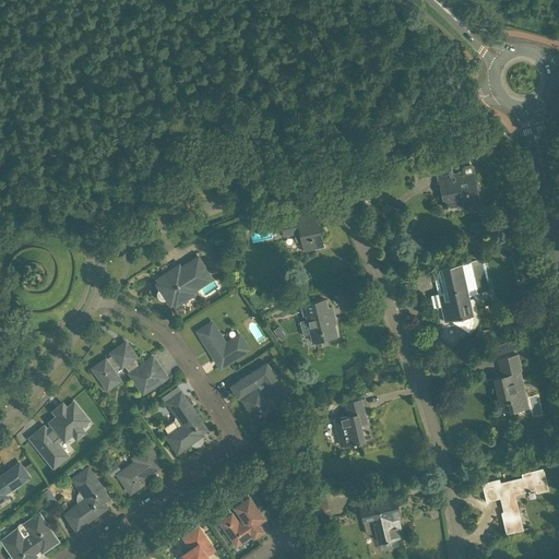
[(450,174),(449,168),(437,170),(443,202),(462,198),(463,204),(479,201),(472,169),(450,174)]
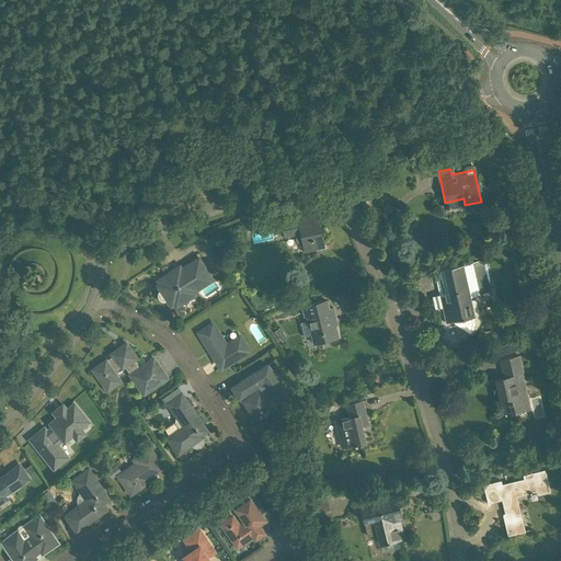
[(274,213),(272,206),(258,210),(260,218),(274,213)]
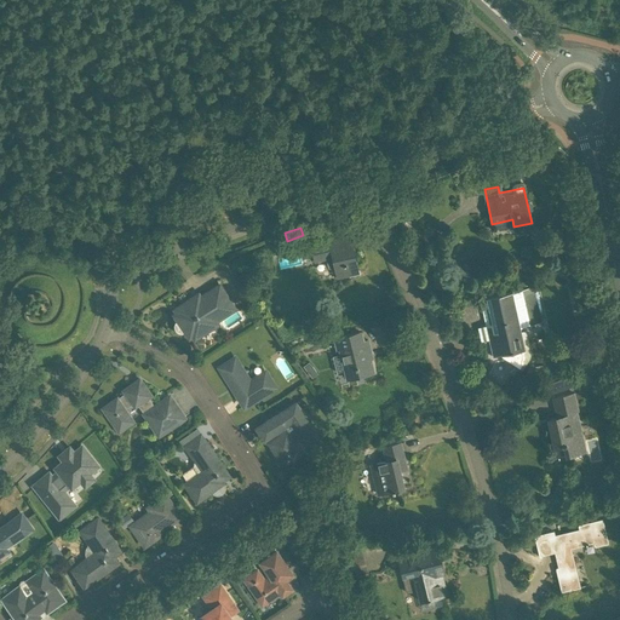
[(359,273),(356,259),(354,259),(348,235),(339,237),(340,239),(310,246),(314,263),(327,259),(328,269),(336,267),(338,277),(359,273)]
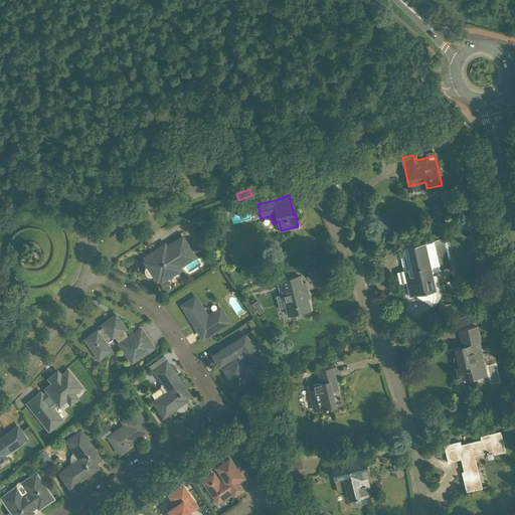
[(144,262),(148,268),(147,268),(147,269),(146,270),(146,271),(146,272),(146,273),(147,274),(148,275),(150,276),(151,276),(152,276),(153,275),(157,281),(160,279),(161,282),(175,273),(173,270),(195,255),(182,236),(159,251),(158,248),(145,258),(147,260),(144,262)]
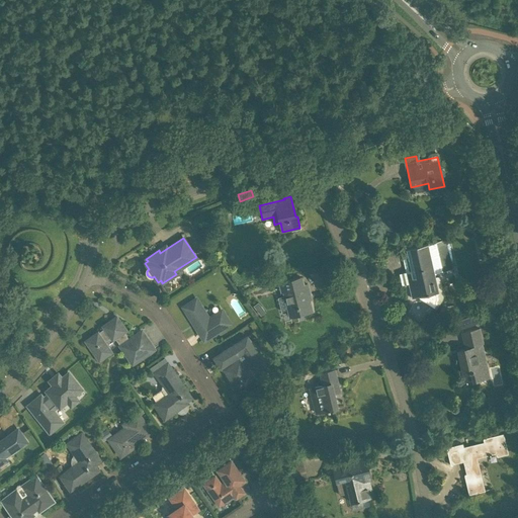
[(440,299),(438,291),(434,273),(452,269),(446,240),(408,249),(413,270),(407,272),(412,294),(425,291),(426,297),(437,305),(440,299)]
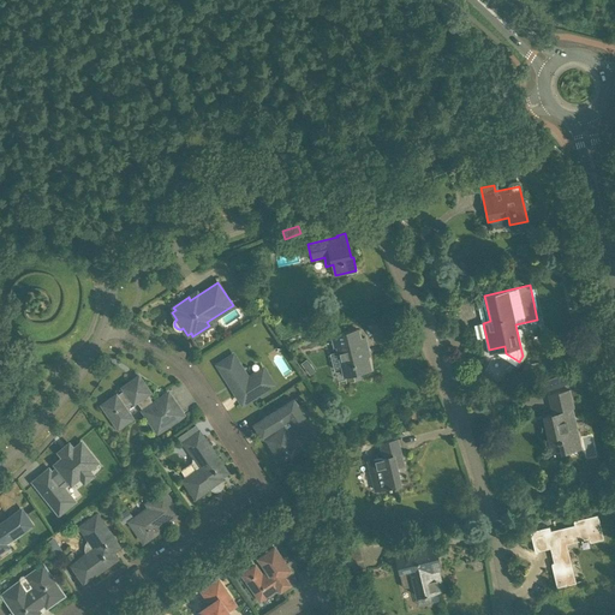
[(258,311),(252,302),(246,306),(252,315),(258,311)]
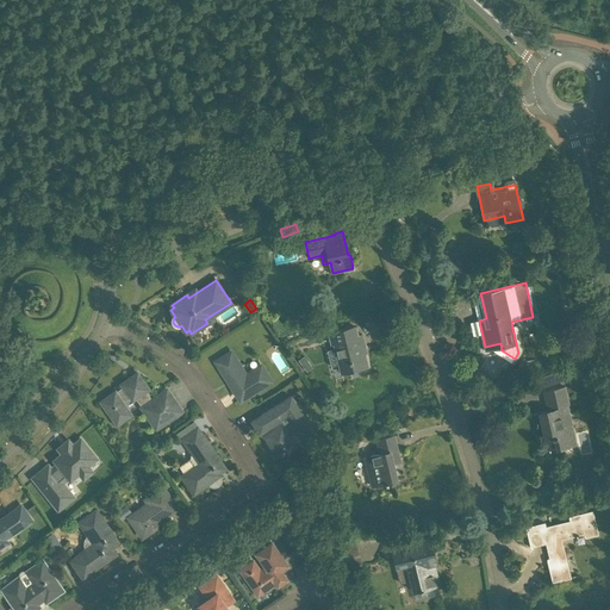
[(360,348),(365,347),(362,335),(358,336),(355,327),(329,332),(331,343),(334,342),(337,356),(328,359),(330,369),(340,367),(341,373),(342,373),(342,371),(350,368),(352,371),(368,366),(363,352),(361,353),(360,348)]
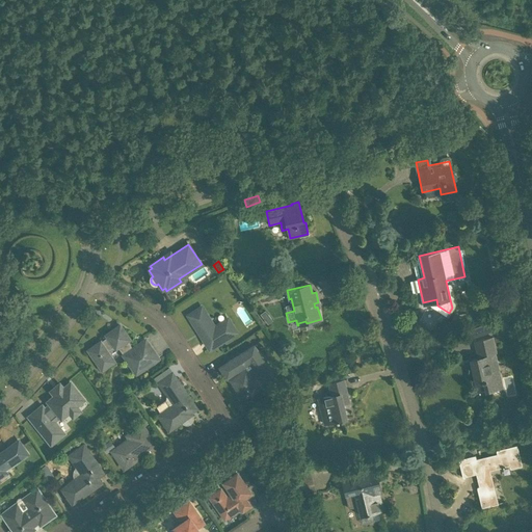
[(277,293),(275,287),(264,290),(266,296),(277,293)]
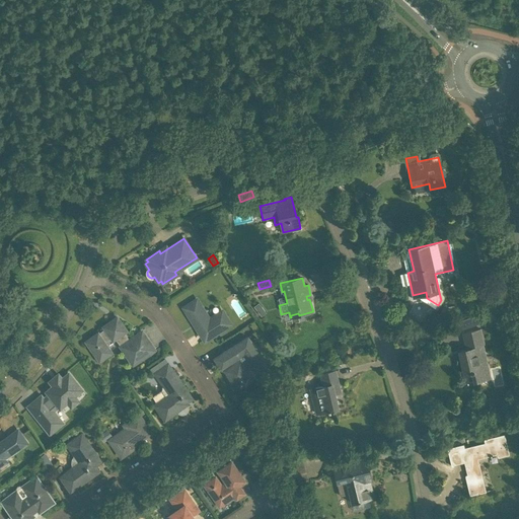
[(183,308),(205,341),(230,323),(222,311),(210,319),(197,299),(183,308)]
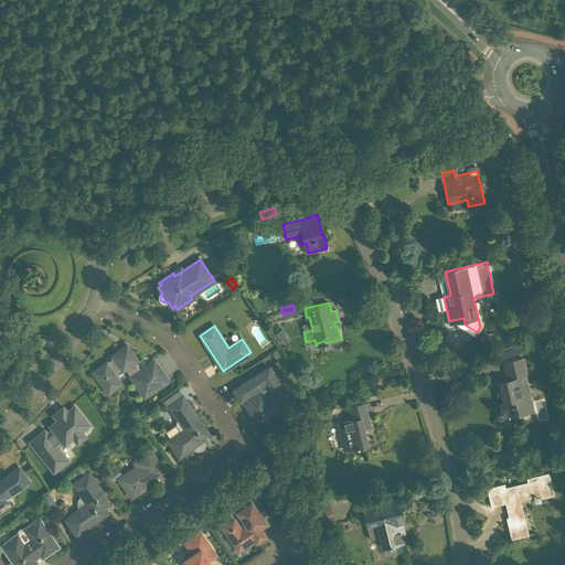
[(283,330),(276,334),(285,345),(290,341),(283,330)]
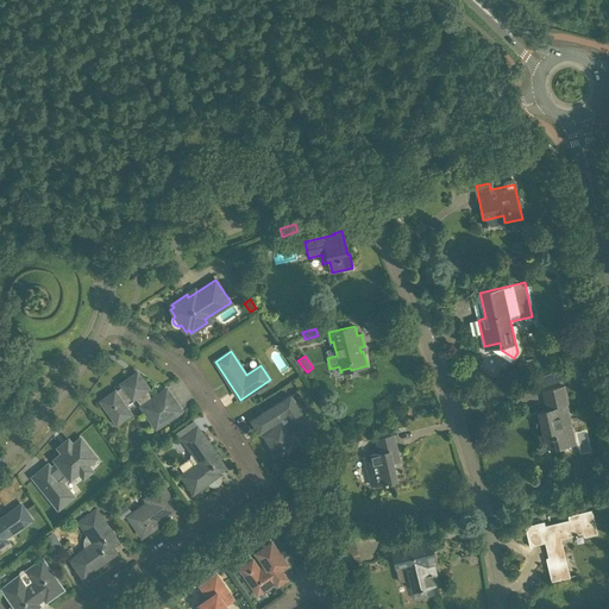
[(575,369),(566,371),(570,381),(577,378),(575,369)]
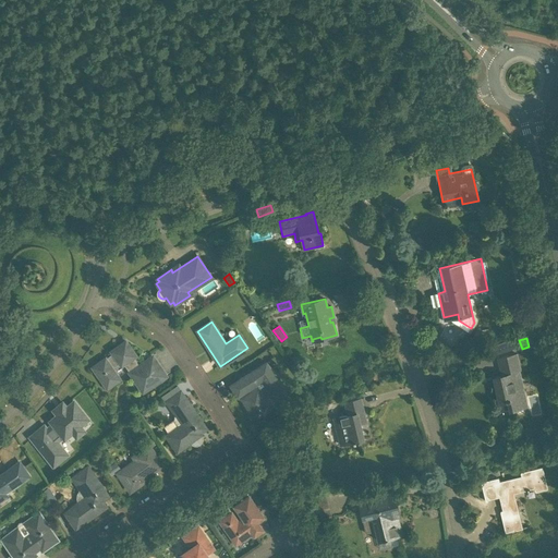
[(98,376),(99,377),(107,388),(119,379),(111,368),(120,363),(121,365),(123,363),(143,391),(166,375),(156,362),(147,368),(143,363),(140,366),(133,356),(135,355),(131,349),(129,350),(128,348),(129,347),(125,341),(111,351),(113,353),(94,367),(93,366),(99,376),(98,376)]
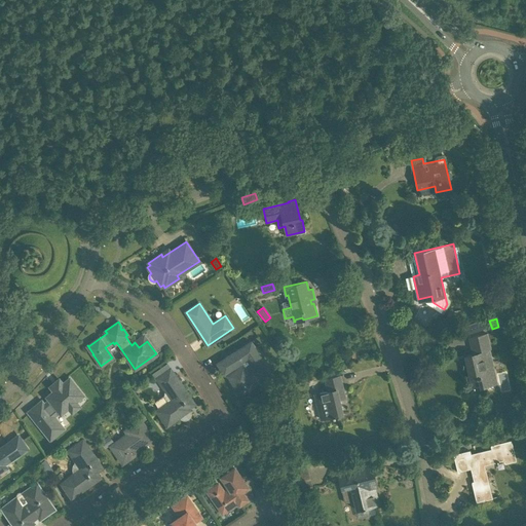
[(479,387),(497,383),(490,349),(491,348),(487,333),(467,337),(472,353),(463,354),(470,380),(471,379),(473,387),(479,385),(479,387)]
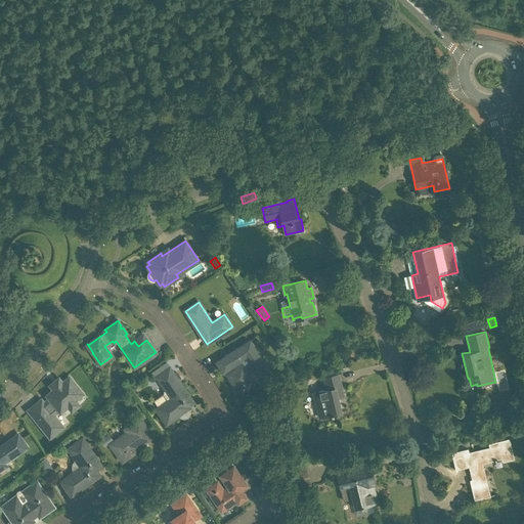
[(236,388),(242,385),(252,379),(249,374),(254,369),(258,375),(267,368),(250,341),(216,362),(217,362),(223,370),(222,372),(223,372),(227,369),(229,373),(227,374),(236,388)]
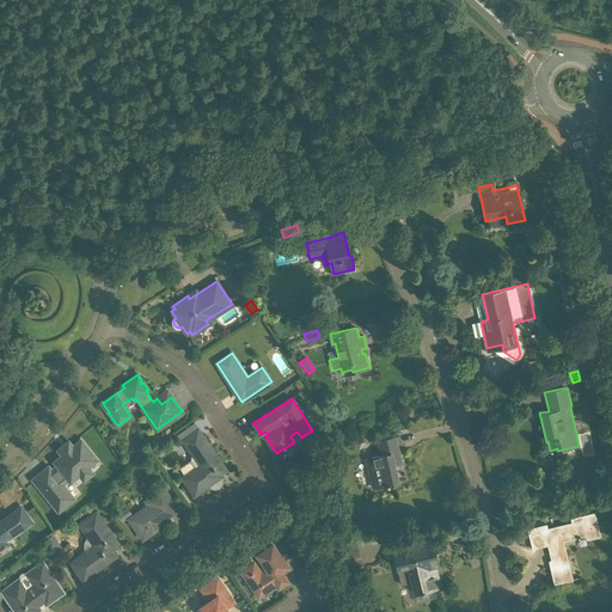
[(220,461),(212,450),(197,430),(183,440),(194,457),(193,458),(193,460),(194,461),(197,467),(183,477),(195,494),(209,483),(210,485),(214,487),(216,485),(219,485),(220,483),(221,481),(221,478),(220,476),(213,466),(220,461)]
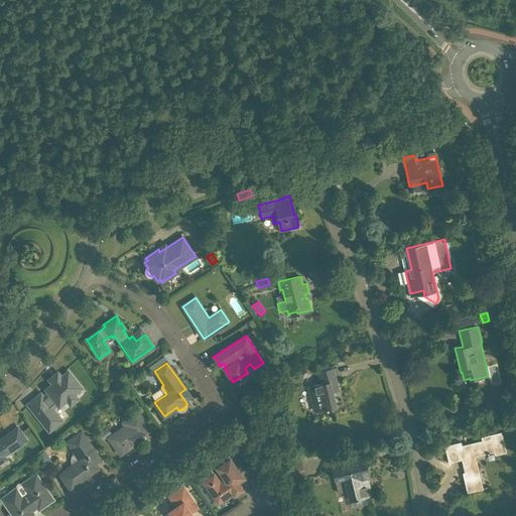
[(339,389),(336,379),(334,369),(318,373),(321,384),(312,386),(316,400),(309,402),(311,411),(336,405),(332,391),(339,389)]
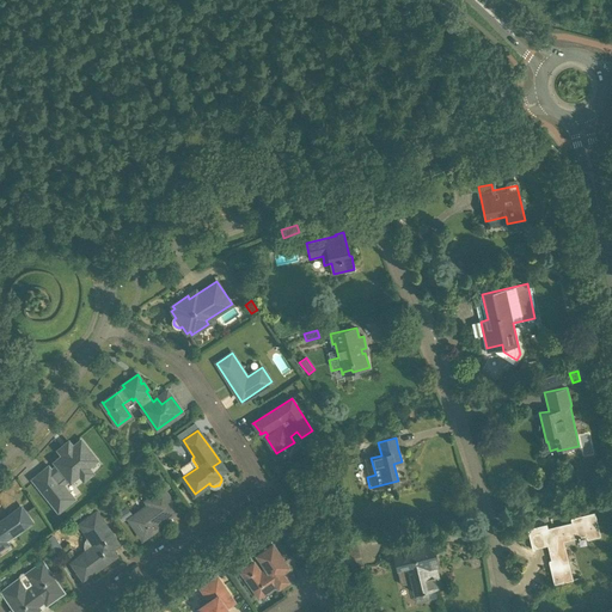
[(71,479),(96,459),(80,441),(73,448),(71,445),(61,452),(63,456),(55,461),(59,465),(49,472),(54,479),(42,490),(59,510),(73,499),(62,484),(69,478),(71,479)]
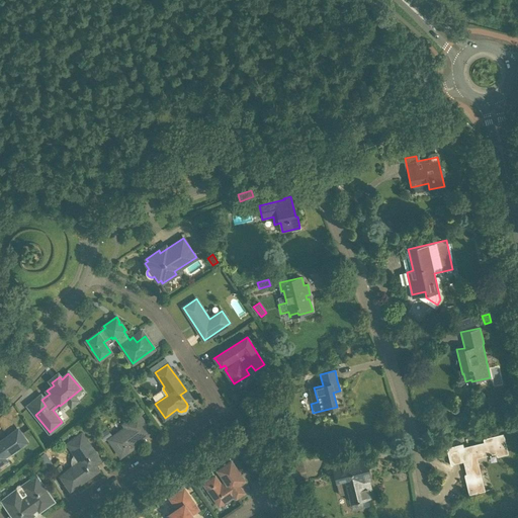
[(147,412),(143,407),(138,411),(141,416),(147,412)]
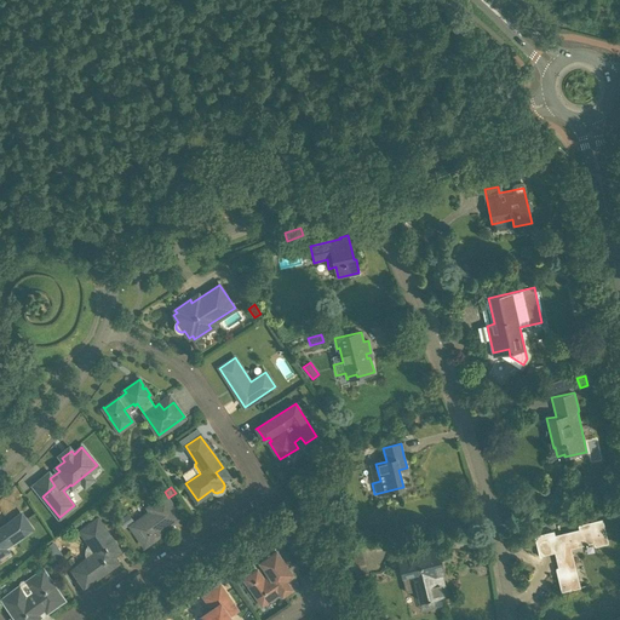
[(144,544),(155,537),(153,534),(179,517),(165,497),(149,507),(151,512),(132,526),(144,544)]
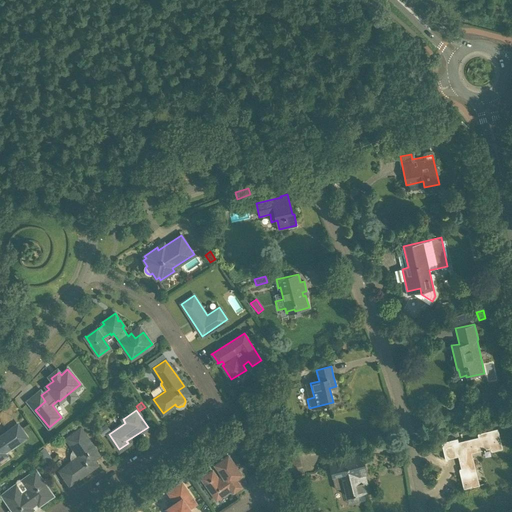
[(4,452),(26,437),(17,424),(0,436),(0,458),(6,455),(4,452)]
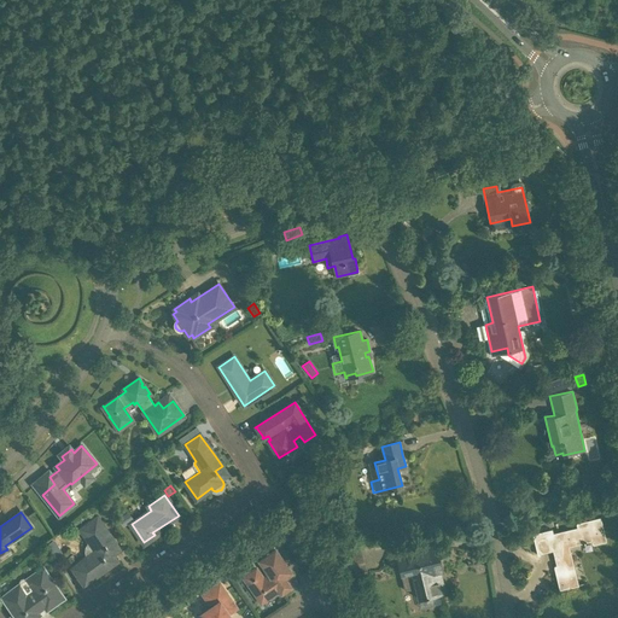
[(132,522),(126,514),(118,519),(123,526),(132,522)]
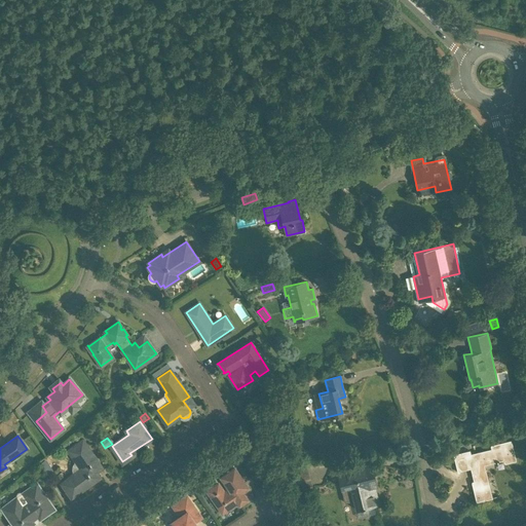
[(459,472),(471,468),(474,481),(472,481),(472,482),(476,502),(492,498),(484,465),(503,460),(503,463),(504,463),(516,461),(516,460),(511,441),(511,440),(491,445),(490,446),(491,449),(471,453),(470,451),(468,450),(454,454),(453,455),(457,473),(458,473),(459,473),(459,472)]
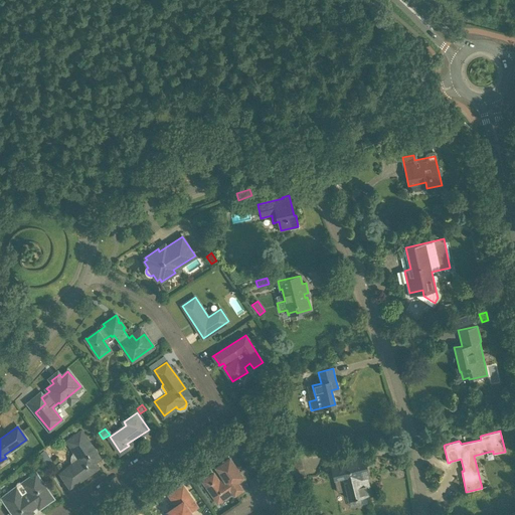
[(66,441),(75,453),(74,454),(73,455),(72,456),(72,457),(72,458),(72,459),(72,460),(72,461),(72,462),(73,463),(60,472),(70,486),(98,467),(92,459),(98,455),(80,432),(66,441)]
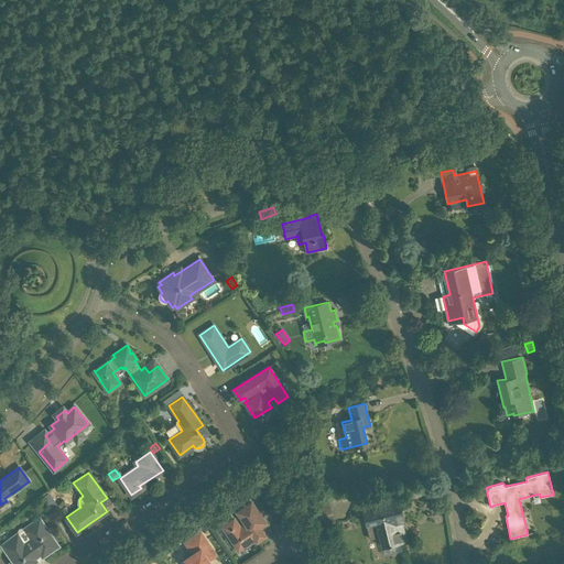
[(361,507),(366,523),(370,540),(379,538),(381,546),(402,541),(398,522),(401,521),(399,510),(401,510),(399,498),(361,507)]
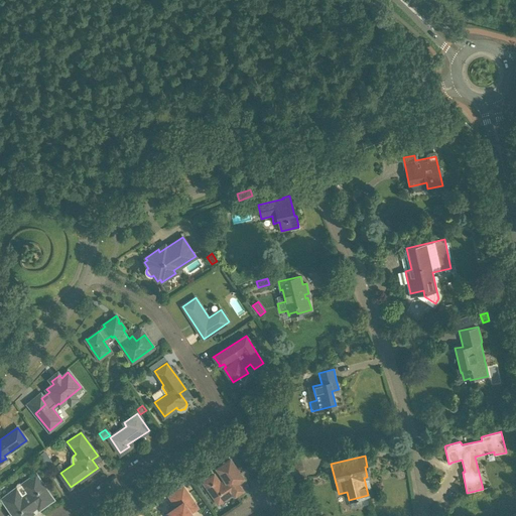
[(286,462),(289,473),(303,470),(300,458),(286,462)]
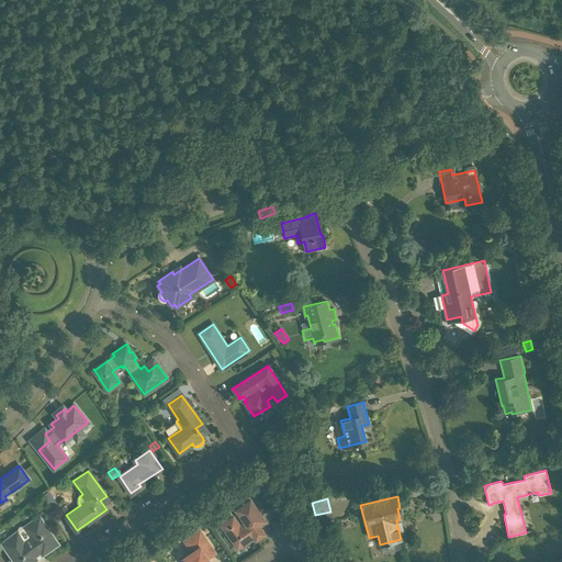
[(222,525),(231,537),(238,548),(255,536),(256,538),(263,534),(258,526),(265,520),(250,501),(236,510),(245,523),(239,527),(233,517),(222,525)]
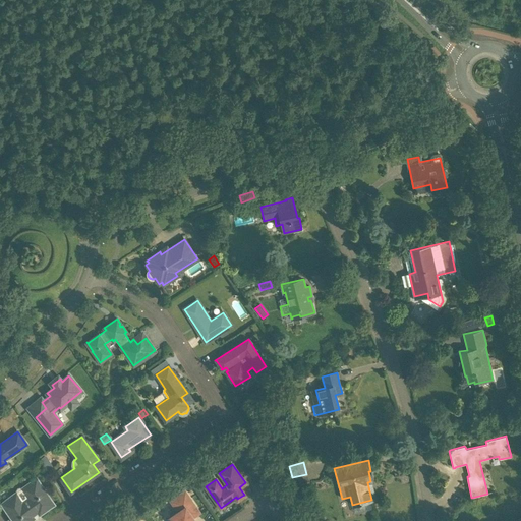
[(14,520),(29,520),(34,518),(33,515),(38,512),(39,514),(54,504),(37,478),(2,503),(14,520)]
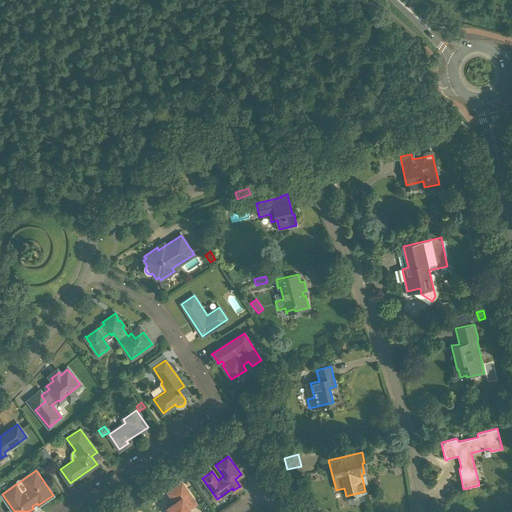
[(188,511),(191,511),(189,508),(195,503),(182,483),(169,493),(175,502),(167,508),(169,511),(188,511)]
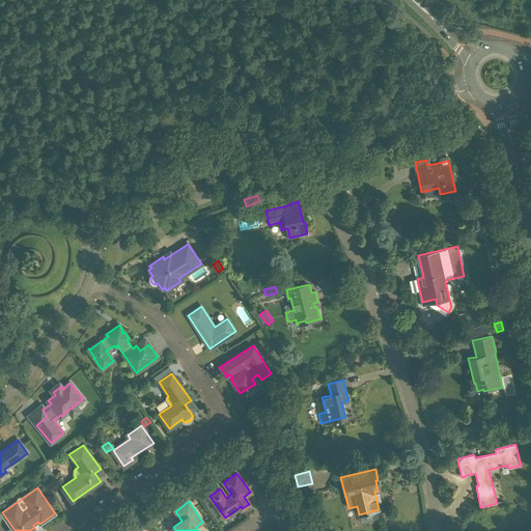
[(150,530),(144,521),(137,525),(141,530),(150,530)]
